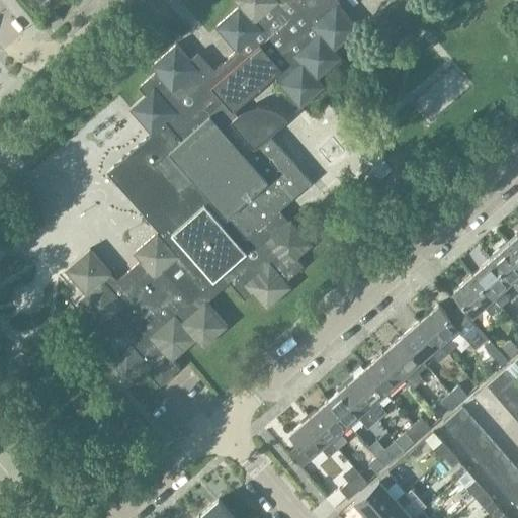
[(142,259),(118,280),(184,351),(196,340),(204,348),(228,326),(206,300),(229,281),(245,299),(253,292),(267,308),(291,286),(287,281),(305,265),(297,257),(313,243),(290,218),(281,207),(247,237),(196,179),(180,193),(155,164),(182,139),(210,114),(204,107),(220,94),(233,109),(273,75),(300,106),(325,85),(319,78),(342,56),(335,49),(358,28),(337,4),(334,7),(327,0),(235,0),(240,6),(217,27),(226,37),(243,58),(221,78),(209,65),(198,53),(191,60),(176,44),(152,65),(157,71),(140,86),(147,95),(132,108),(153,133),(107,173),(158,231),(135,251),(142,259)]
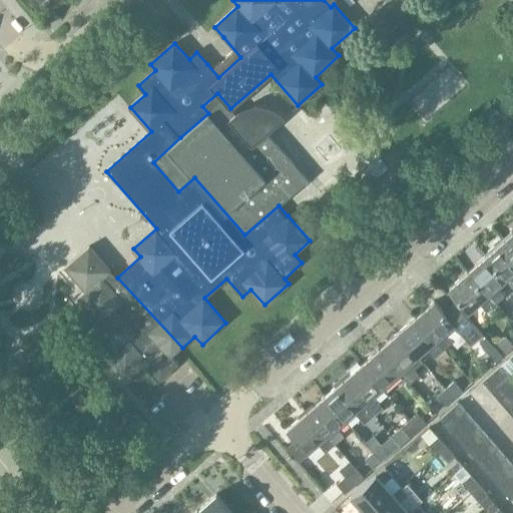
[(242,153),(208,113),(180,137),(153,162),(178,191),(194,177),(244,234),(279,205),(308,179),(267,132),(242,153)]
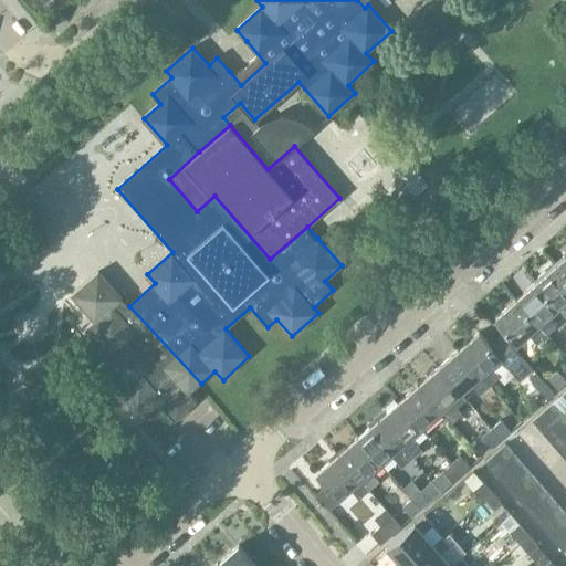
[(565,255),(555,265),(565,278),(565,255)]
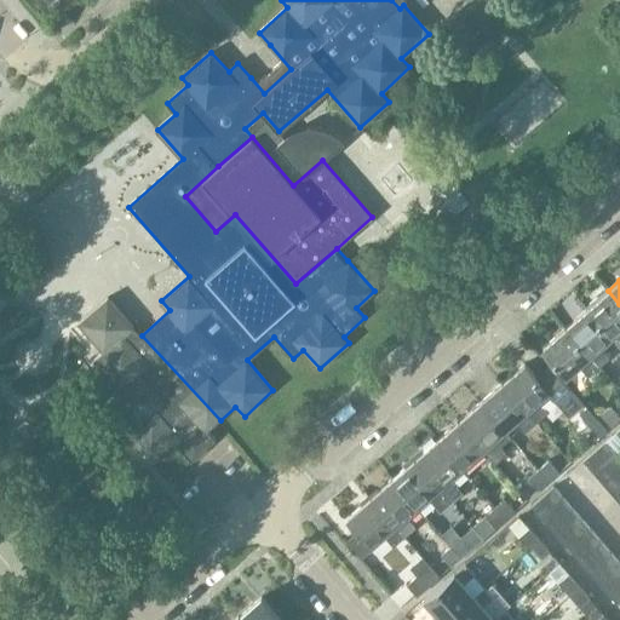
[(585,310),(610,338),(619,349),(619,348),(619,304),(608,291),(598,299),(595,298),(586,306),(586,309),(585,310)]
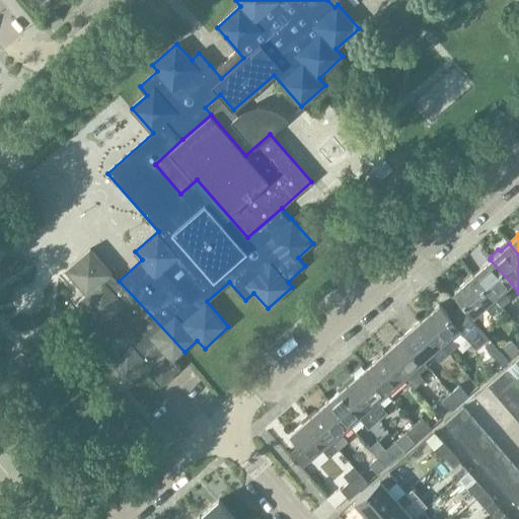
[(147,372),(162,388),(181,369),(174,361),(184,352),(119,281),(91,249),(67,271),(88,295),(80,302),(88,311),(100,326),(92,334),(113,357),(105,364),(128,390),(147,372)]
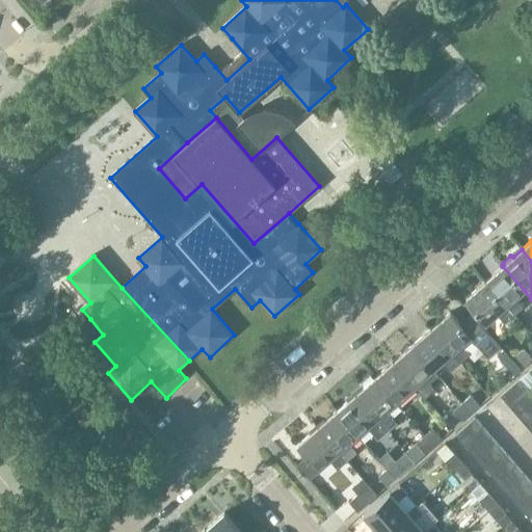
[(502,266),(484,283),(512,316),(522,308),(513,298),(524,290),(502,266)]
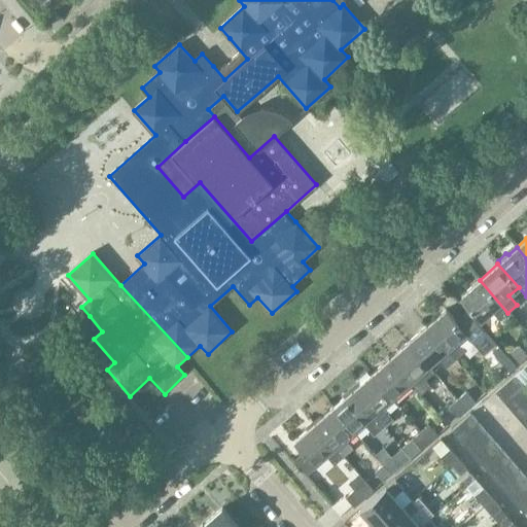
[(507,313),(480,280),(460,296),(481,320),(491,311),(499,320),(507,313)]
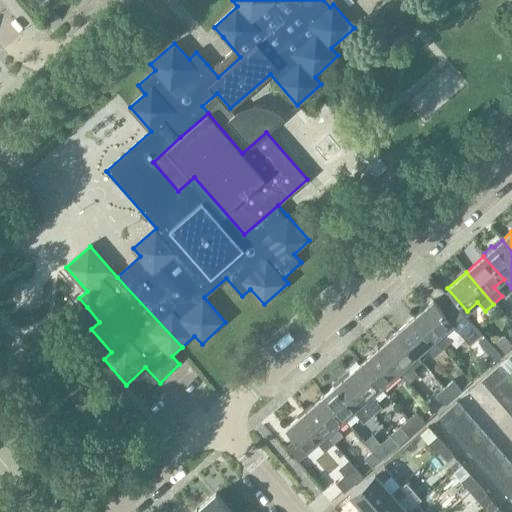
[(433,301),(414,317),(442,348),(447,344),(452,340),(447,335),(444,331),(447,328),(453,323),(460,332),(470,344),(481,334),(471,323),(452,301),(447,305),(441,310),(433,301)]
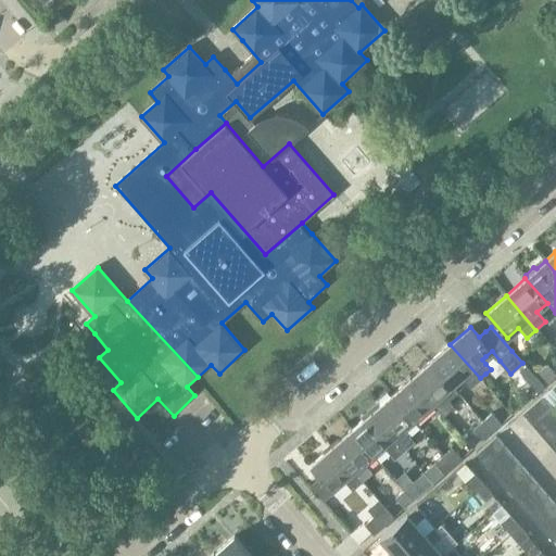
[(450,344),(430,362),(452,386),(463,377),(470,387),(480,378),(450,344)]
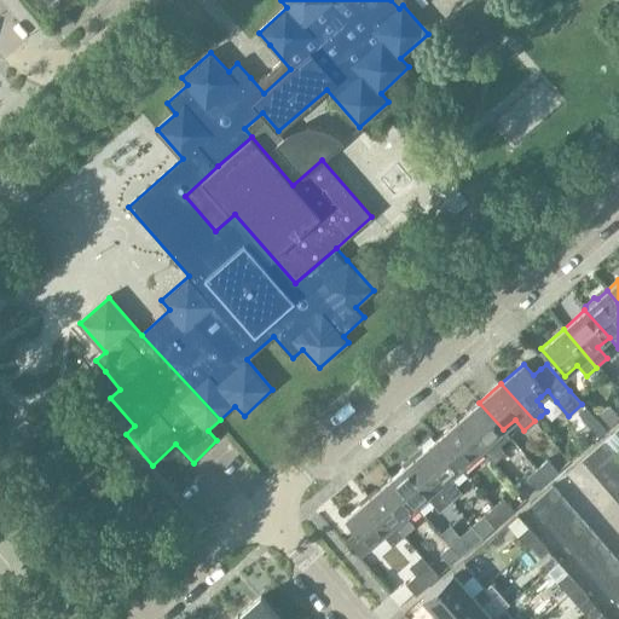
[(479,403),(457,421),(481,449),(493,462),(505,452),(499,445),(509,437),(503,429),(479,403)]
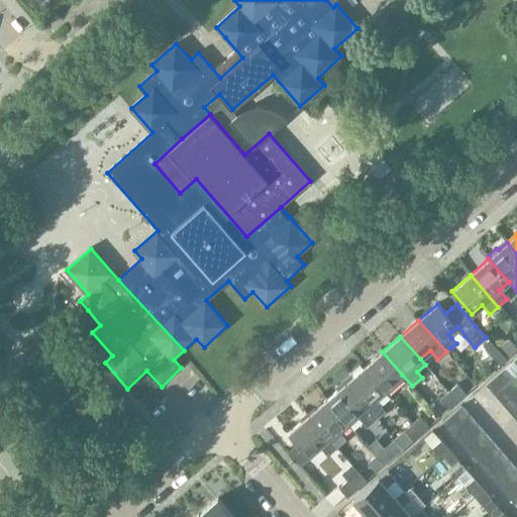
[(488,340),(483,344),(500,364),(505,359),(488,340)]
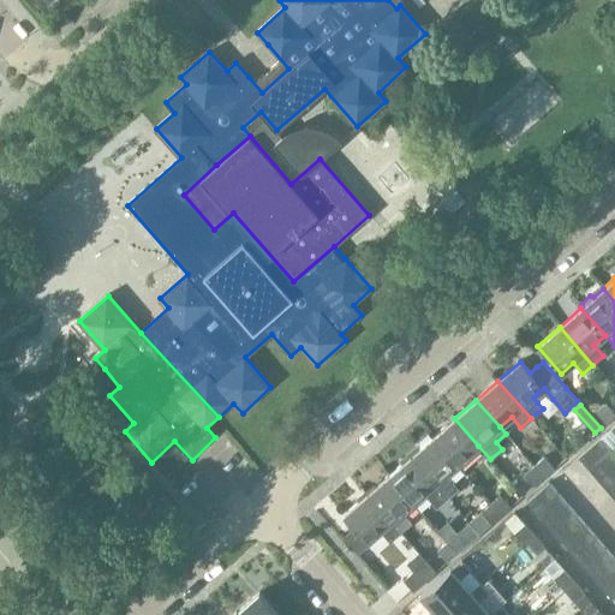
[(605,405),(596,413),(605,424),(614,417),(605,405)]
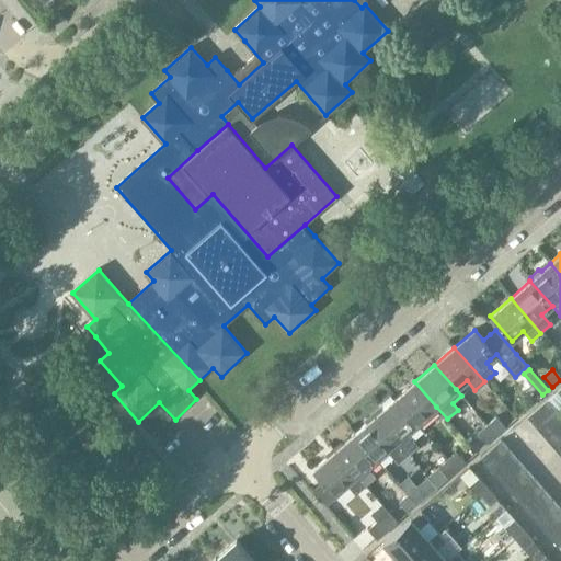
[(414,381),(395,399),(416,424),(436,407),(414,381)]
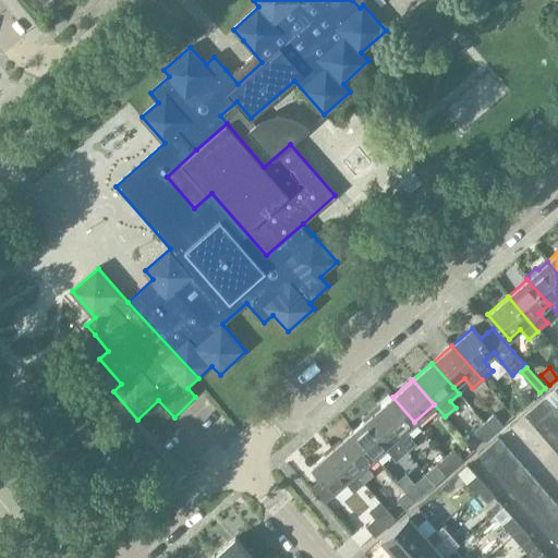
[(392,397),(353,432),(375,456),(386,447),(397,460),(416,443),(404,429),(414,422),(392,397)]
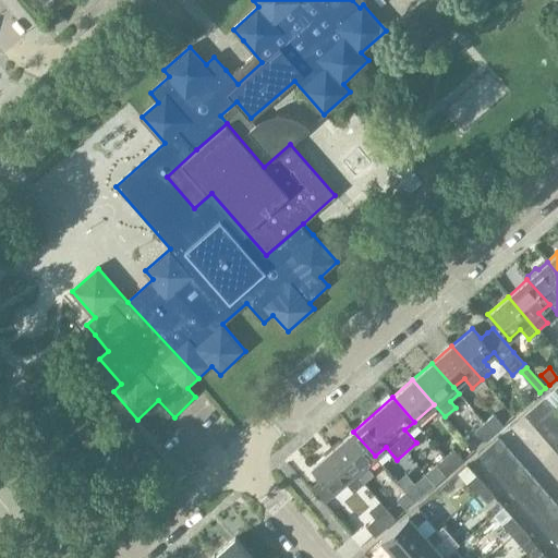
[(524,416),(533,426),(553,409),(544,399),(524,416)]
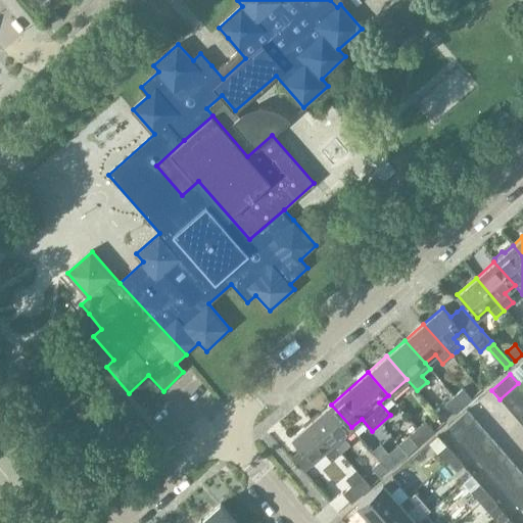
[(500,399),(508,409),(522,394),(522,388),(518,383),(500,399)]
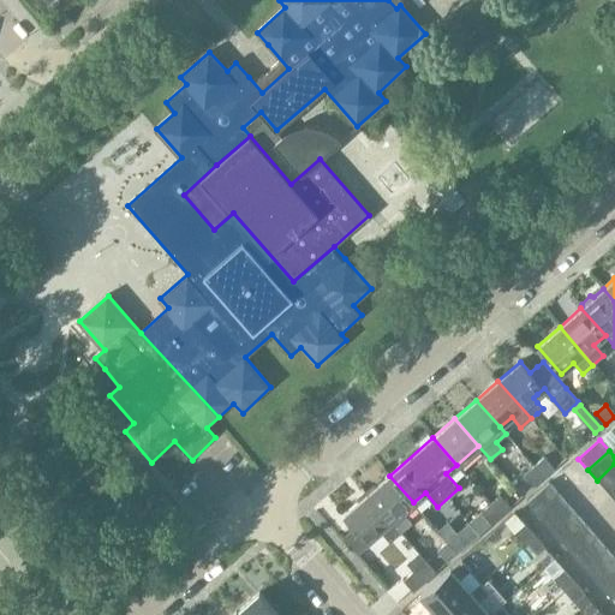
[(543,458),(533,466),(544,478),(554,470),(543,458)]
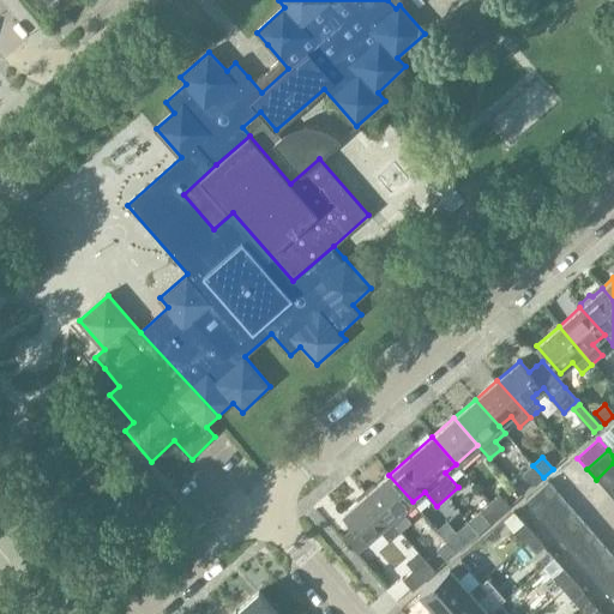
[(613,463),(596,480),(606,491),(613,482),(613,463)]
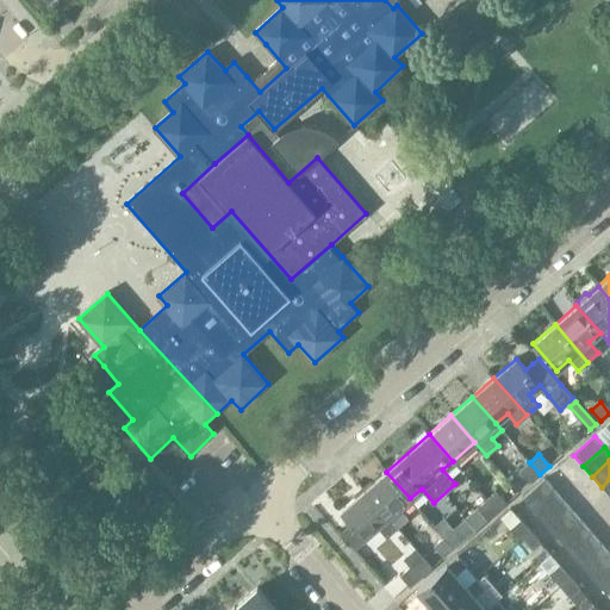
[(540,474),(529,462),(520,471),(530,483),(540,474)]
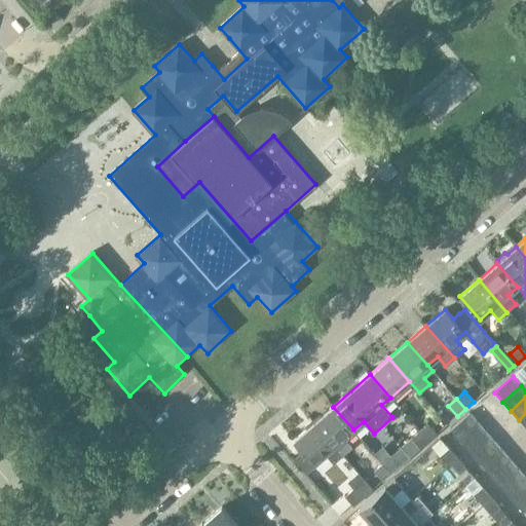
[(44,410),(36,402),(30,407),(38,416),(44,410)]
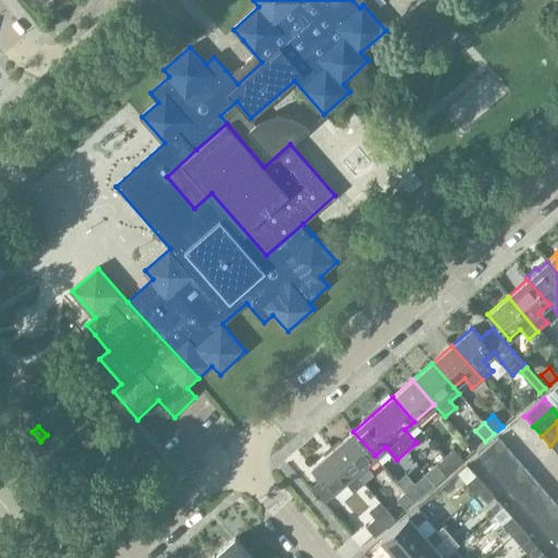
[(353,432),(334,449),(363,483),(374,474),(365,464),(375,456),(353,432)]
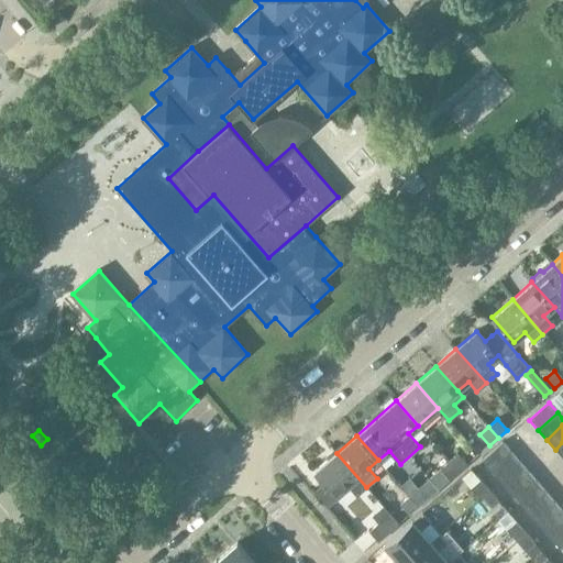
[(483,460),(490,470),(510,453),(503,443),(483,460)]
